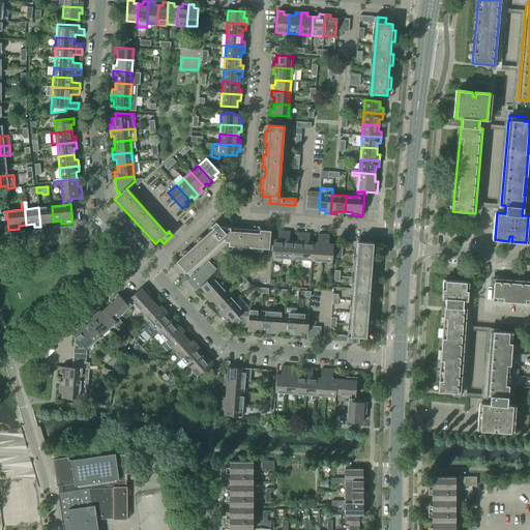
[(52,206),(38,207),(40,227),(46,226),(46,223),(53,222),(52,206)]
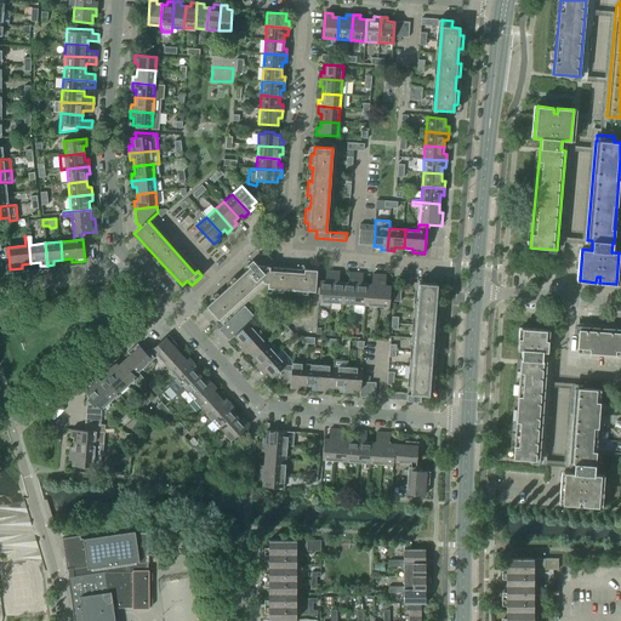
[(206,307),(218,320),(262,280),(265,284),(268,284),(268,289),(315,292),(317,271),(305,269),(303,273),(269,271),(269,267),(258,266),(252,260),(248,265),(250,267),(206,307)]
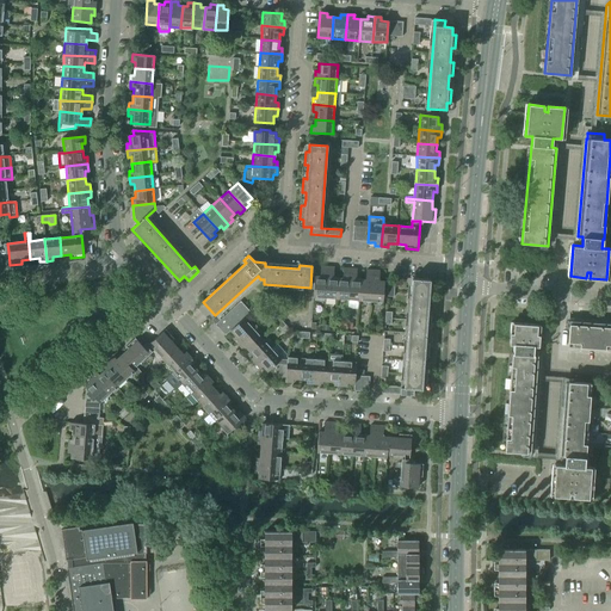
[(313,297),(325,298),(327,267),(321,266),(320,277),(315,276),(313,297)]
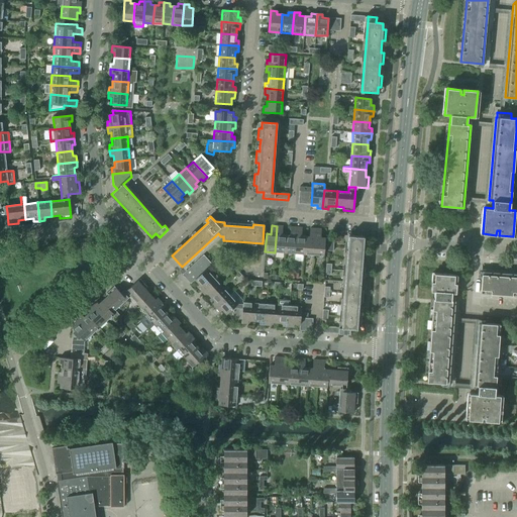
[(275,252),(285,253),(286,235),(282,235),(283,226),(277,226),(275,252)]
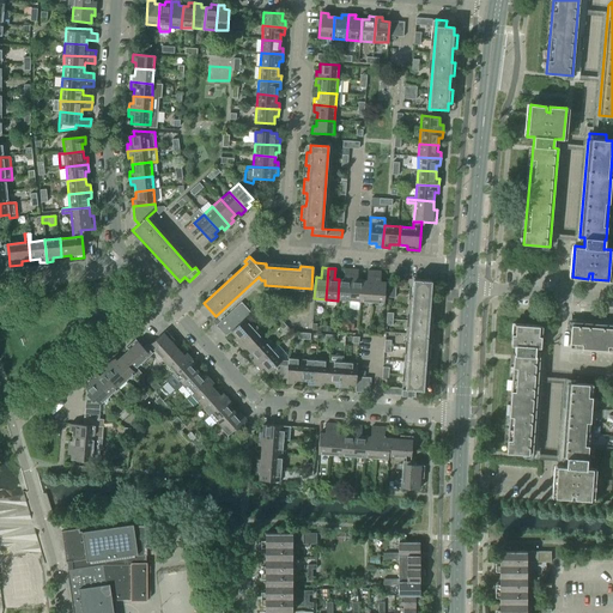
[(338,301),(349,301),(351,269),(345,269),(344,279),(339,279),(338,301)]
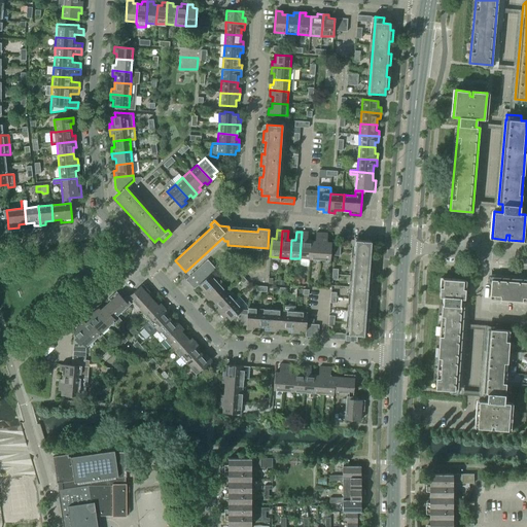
[(300,258),(310,259),(311,241),(307,241),(308,233),(302,232),(300,258)]
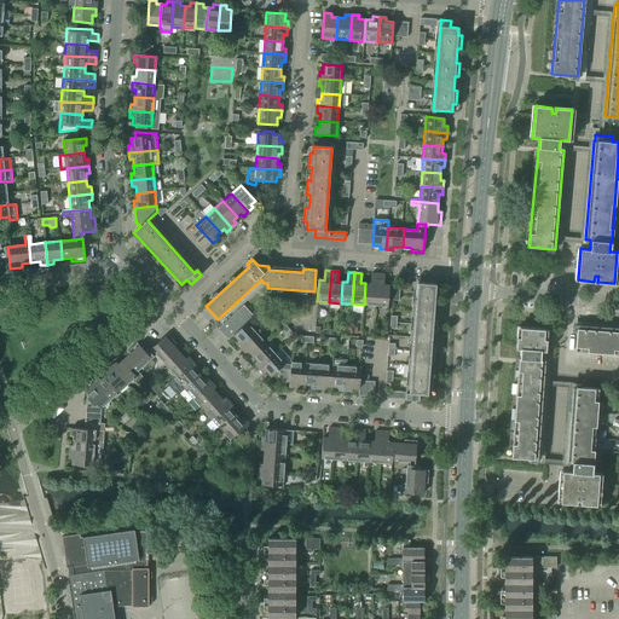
[(364,305),(375,306),(377,275),(371,273),(370,284),(365,283),(364,305)]
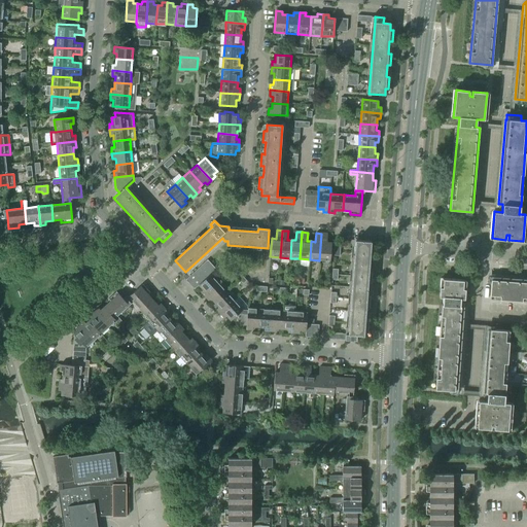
[(321,234),(319,260),(330,261),(331,243),(327,243),(327,234),(321,234)]
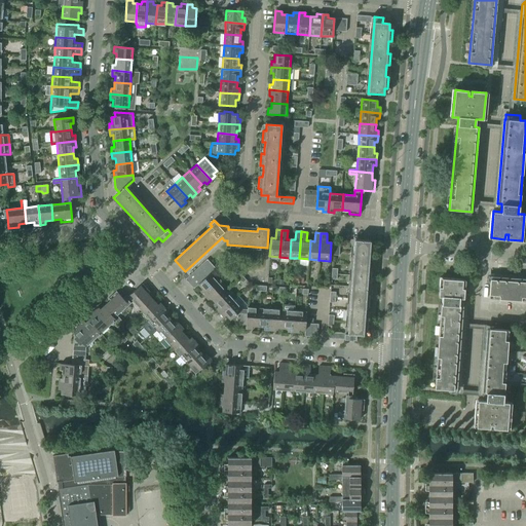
[(354,239),(352,275),(347,334),(329,333),(328,338),(355,340),(357,335),(364,336),(364,329),(367,330),(368,317),(365,317),(366,306),(369,306),(370,295),(367,294),(368,283),(371,283),(371,276),(371,271),(368,271),(369,259),(372,259),(373,248),(370,248),(371,241),(354,239)]
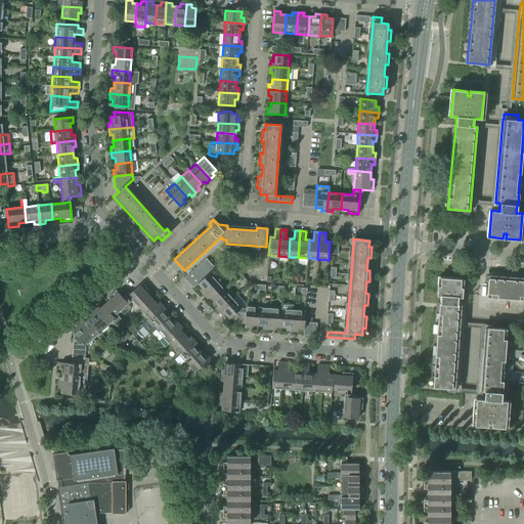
[(184,278),(188,282),(211,263),(206,259),(184,278)]
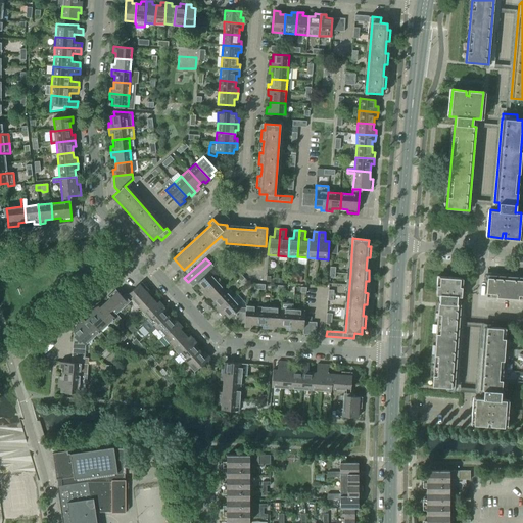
[(193,287),(197,283),(208,273),(215,268),(210,263),(188,282),(193,287)]
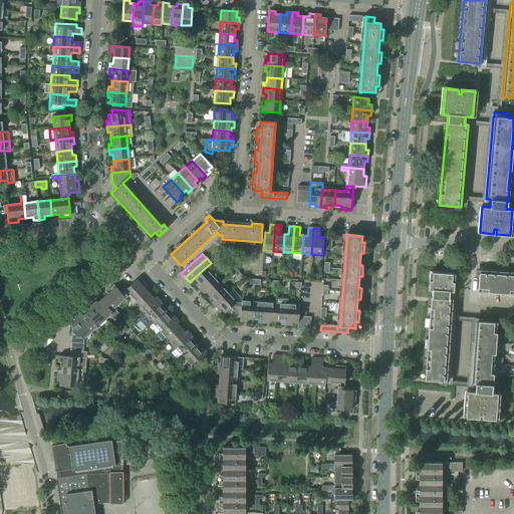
[(196,285),(200,289),(213,276),(205,268),(194,278),(198,283),(196,285)]
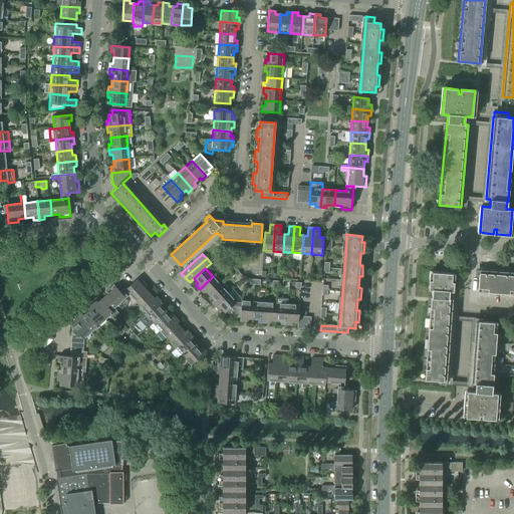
[(478,292),(499,293),(500,272),(479,270),(478,292)]
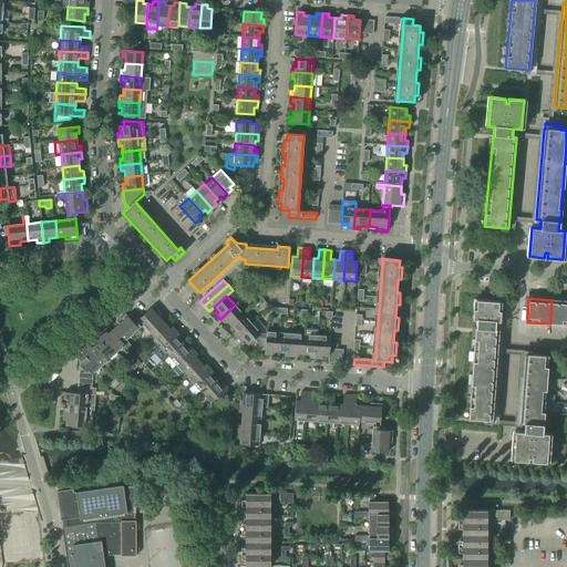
[(475,328),(475,329),(475,331),(468,419),(493,421),(500,333),(500,330),(494,329),(495,321),(500,321),(502,301),(476,300),(476,309),(473,309),(473,319),(476,320),(476,328),(475,328)]
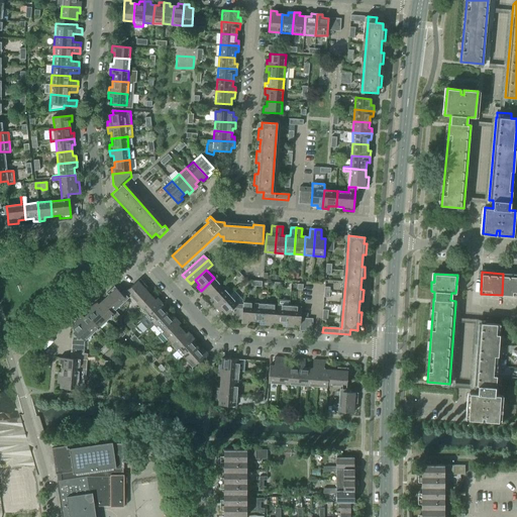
[(502,295),(516,296),(516,274),(503,274),(502,295)]
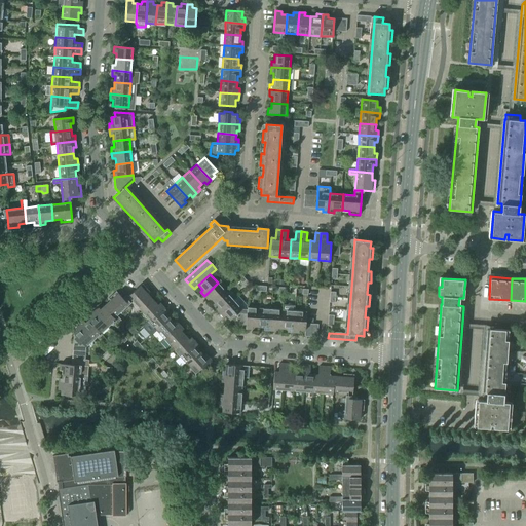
[(211,298),(214,302),(226,292),(218,283),(204,296),(208,300),(211,298)]
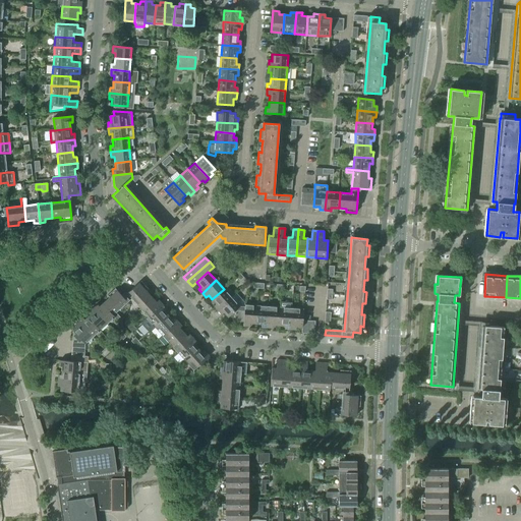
[(109,298),(104,302),(119,319),(120,317),(116,312),(131,299),(140,308),(152,298),(146,291),(149,289),(141,281),(123,297),(115,288),(107,296),(109,298)]
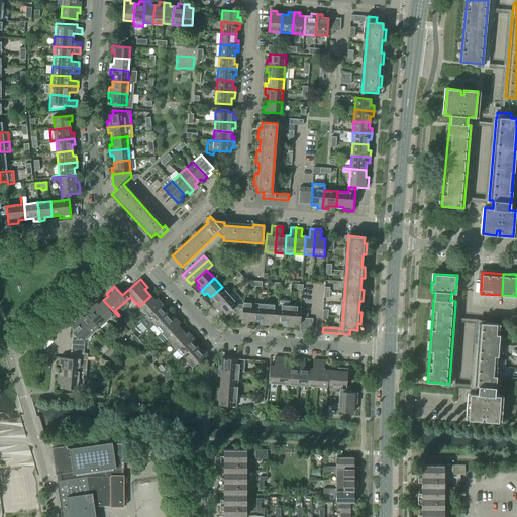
[(212,304),(216,308),(229,295),(222,287),(210,297),(214,302),(212,304)]
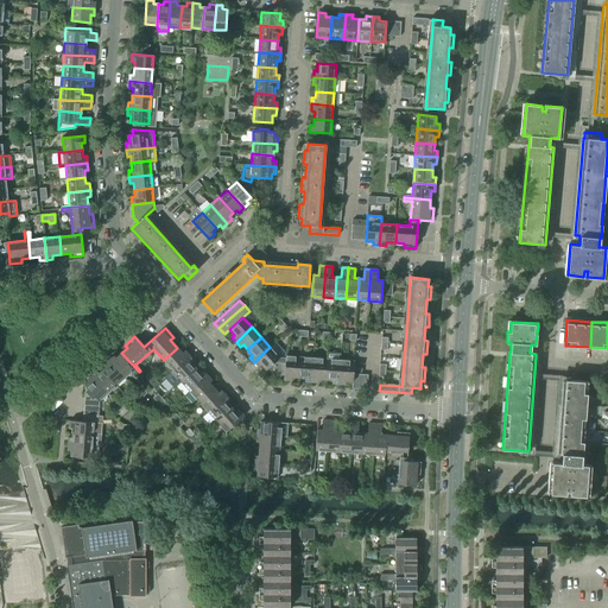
[(274,362),(285,363),(285,358),(280,358),(270,347),(254,362),(259,367),(261,365),(266,371),(274,362)]
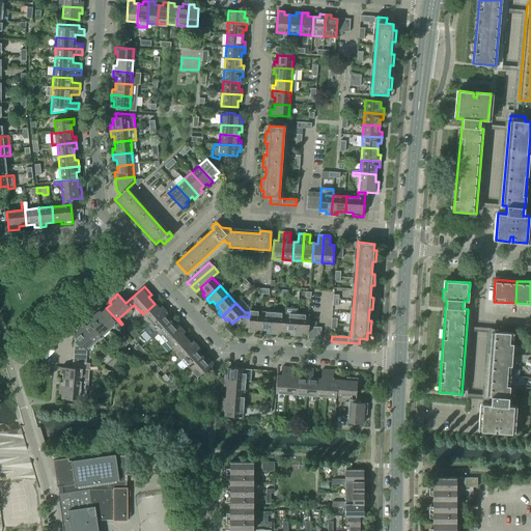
[(159,308),(155,304),(143,314),(150,323),(148,325),(149,325),(165,310),(162,306),(159,308)]
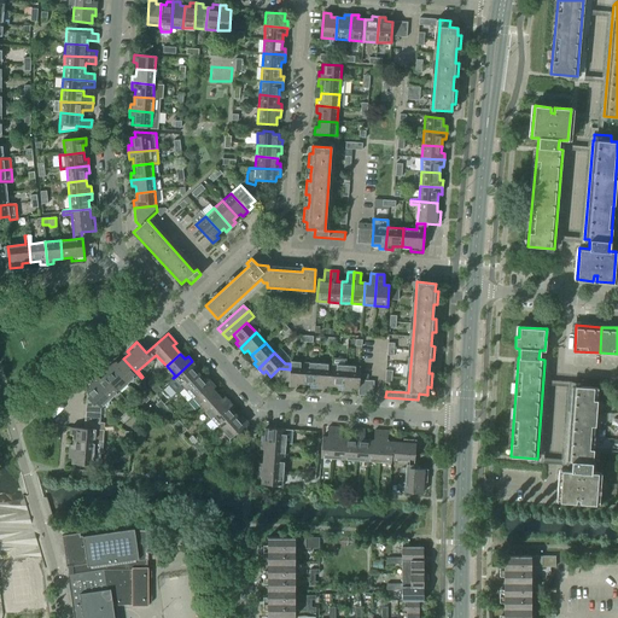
[(115,361),(110,366),(127,385),(135,377),(139,380),(141,378),(123,359),(117,363),(115,361)]
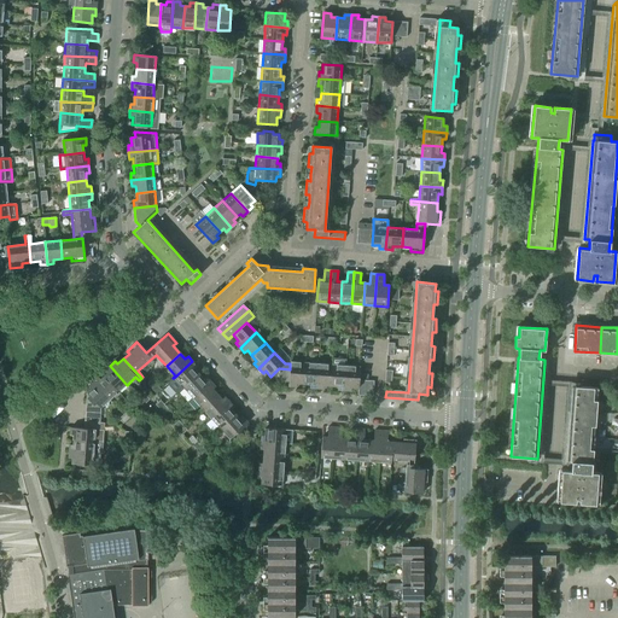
[(332,359),(332,365),(331,386),(337,386),(337,390),(344,391),(347,366),(347,360),(332,359)]
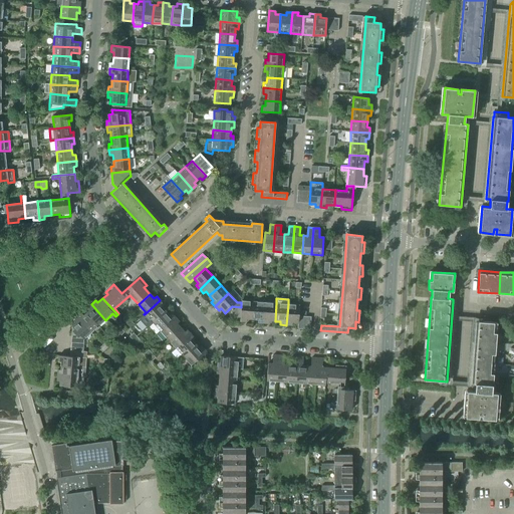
[(164,304),(160,300),(145,314),(152,323),(166,311),(162,306),(164,304)]
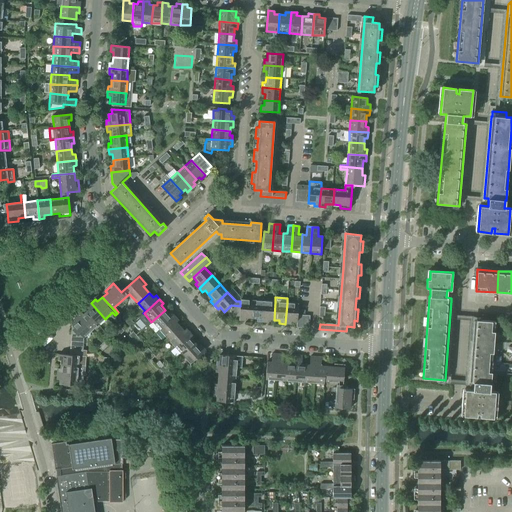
[(241,299),(240,301),(240,306),(239,320),(245,321),(245,318),(251,318),(252,300),(241,299)]
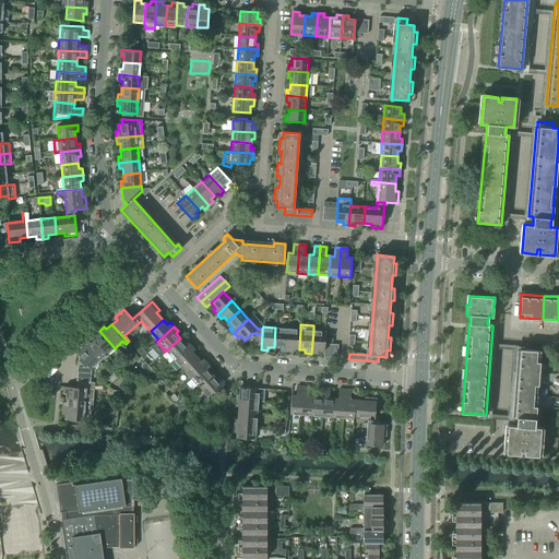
[(281,351),(286,352),(288,329),(275,328),(274,347),(281,347),(281,351)]
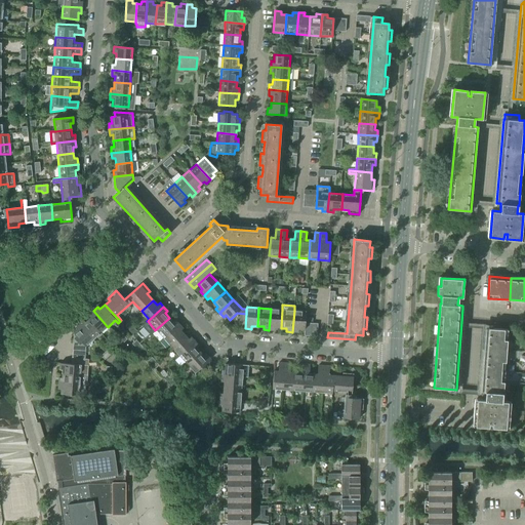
[(275,327),(281,328),(282,310),(271,309),(269,330),(275,330),(275,327)]
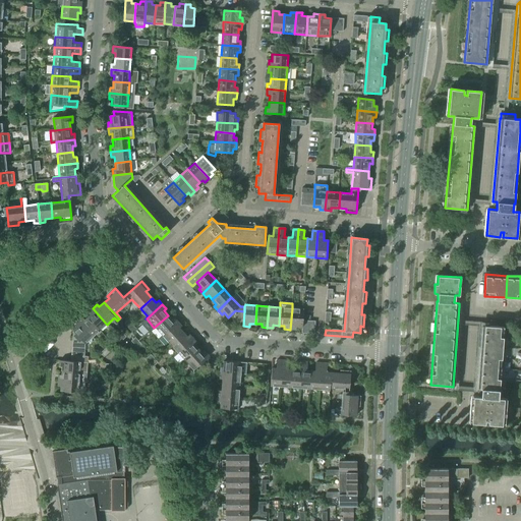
[(91,314),(88,317),(100,331),(107,325),(93,308),(89,312),(91,314)]
